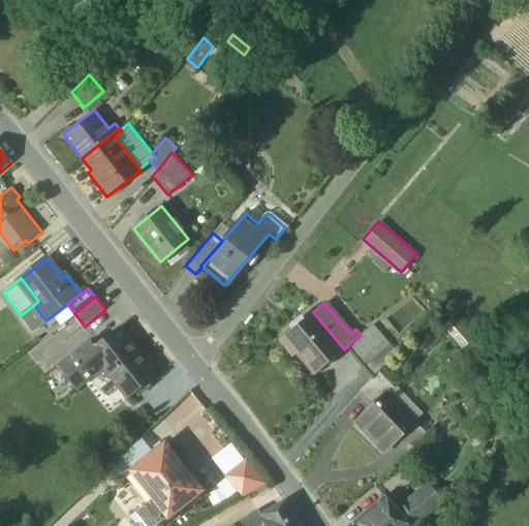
[(61,325),(74,313),(67,304),(53,315),(61,325)]
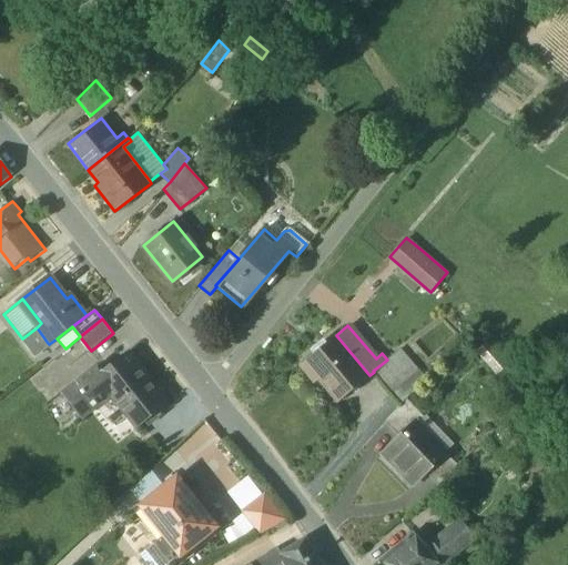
[(34,354),(48,343),(37,328),(22,339),(34,354)]
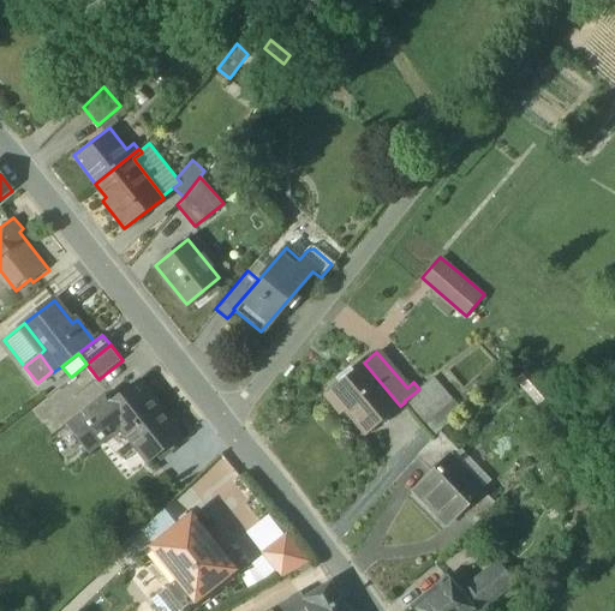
[(368,433),(400,406),(364,363),(327,393),(342,411),(346,407),(368,433)]
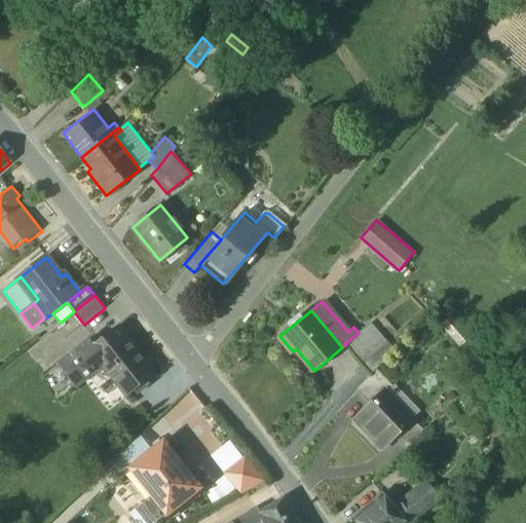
[(441,323),(460,346),(471,337),(451,314),(441,323)]
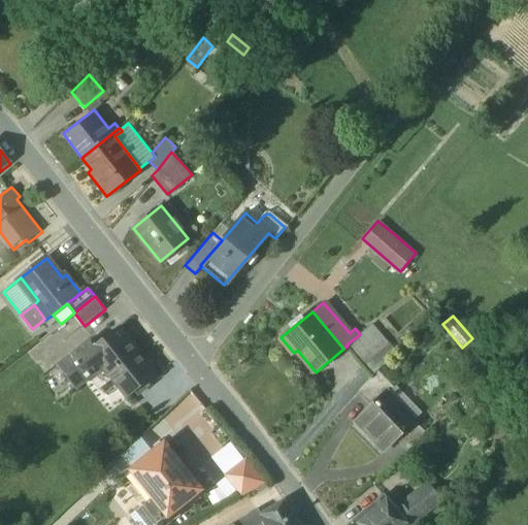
[(367,327),(390,356),(395,350),(372,323),(367,327)]
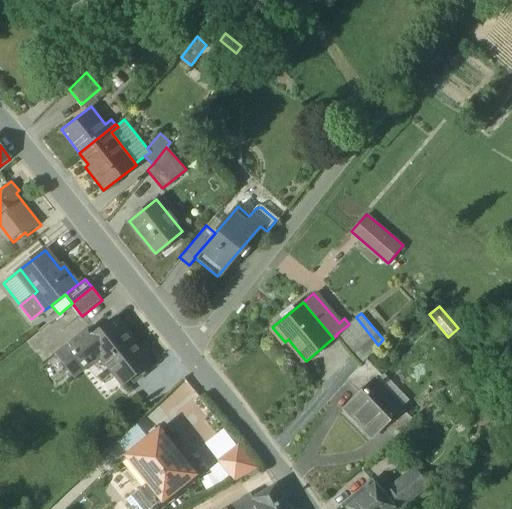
[(97,353),(124,388),(151,367),(134,345),(137,343),(117,317),(88,340),(84,334),(57,355),(74,377),(86,368),(83,363),(97,353)]
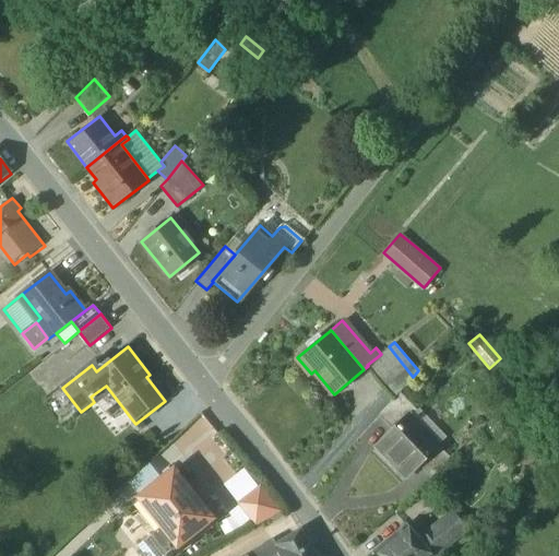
[(368,366),(394,398),(399,392),(413,377),(389,346),(381,354),(367,365),(368,366)]
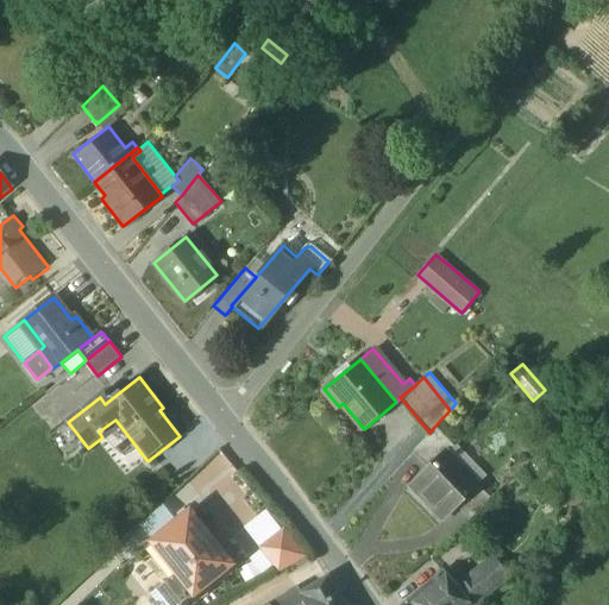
[(453,447),(434,427),(429,433),(413,449),(429,467),(445,452),(446,453),(453,447)]
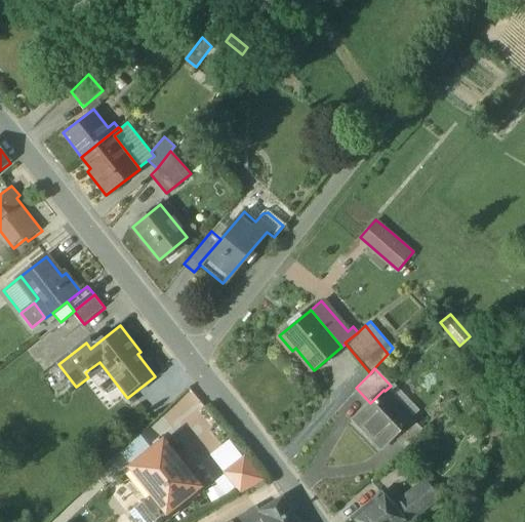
[(394,383),(391,386),(385,391),(397,404),(393,407),(406,422),(412,416),(419,409),(394,383)]
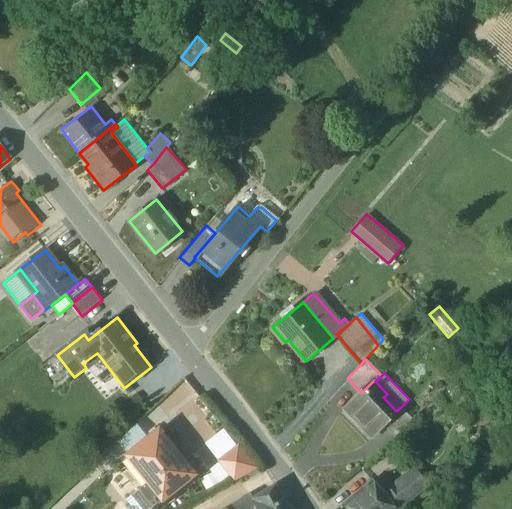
[(345,407),(371,435),(383,424),(396,411),(383,397),(387,394),(375,381),(374,380),(361,393),(345,407)]
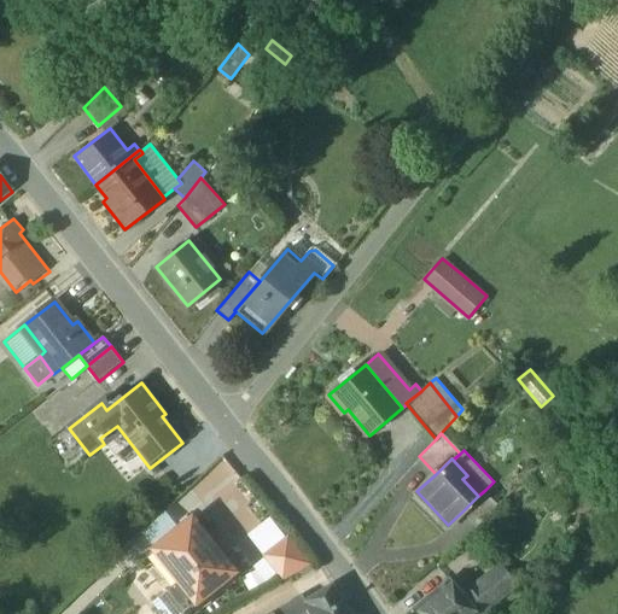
[(462,512),(476,526),(499,504),(485,490),(478,496),(462,512)]
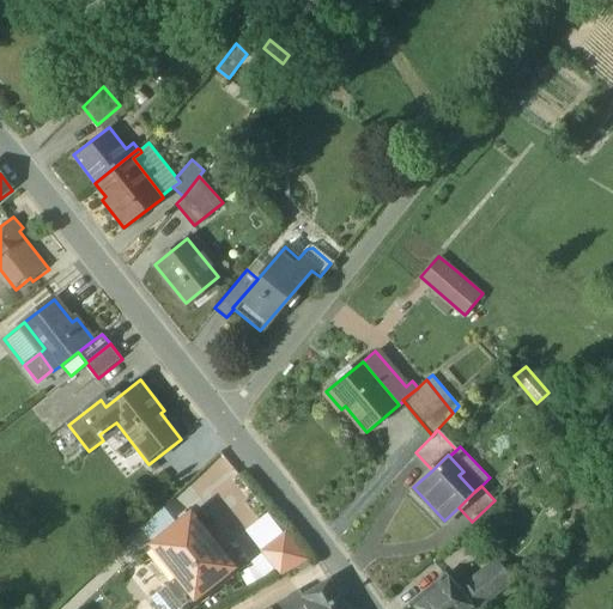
[(153,543),(178,524),(163,505),(140,527),(153,543)]
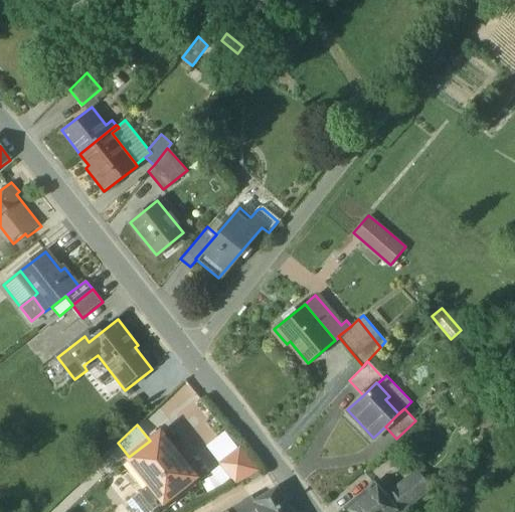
[(140,491),(141,492),(154,508),(154,509),(196,476),(161,432),(150,441),(129,457),(150,483),(140,491)]
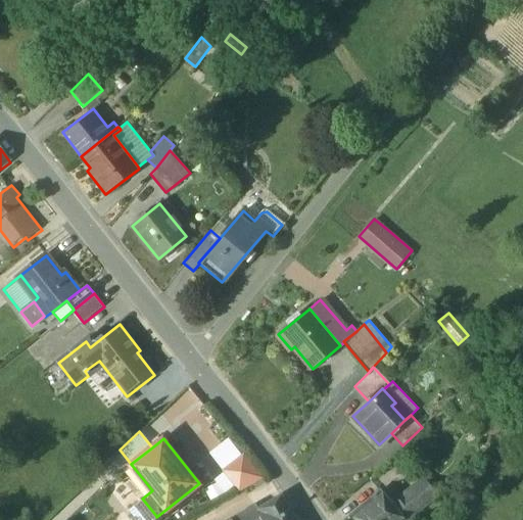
[(235,484),(239,489),(263,476),(243,452),(222,468),(235,484)]
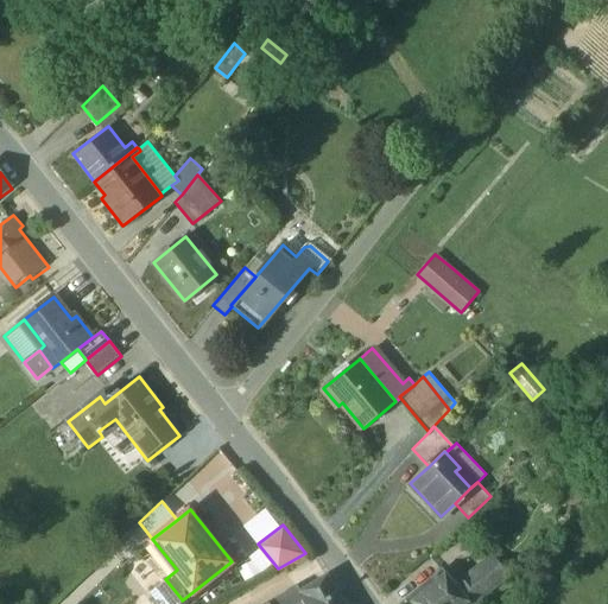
[(273,563),(258,544),(246,553),(261,571),(273,563)]
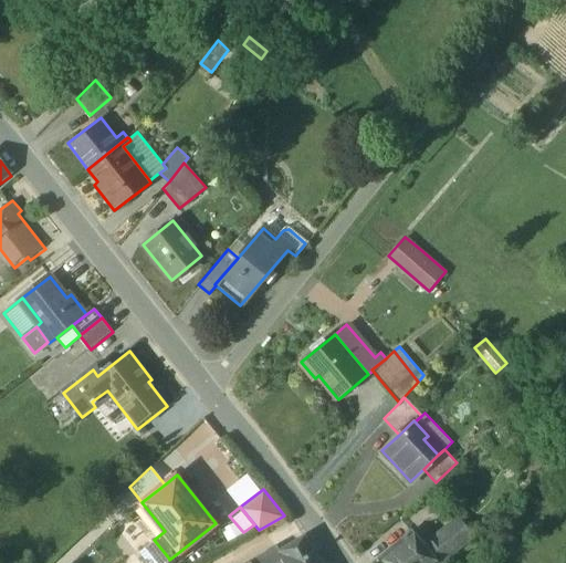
[(422,548),(435,562),(472,534),(460,519),(422,548)]
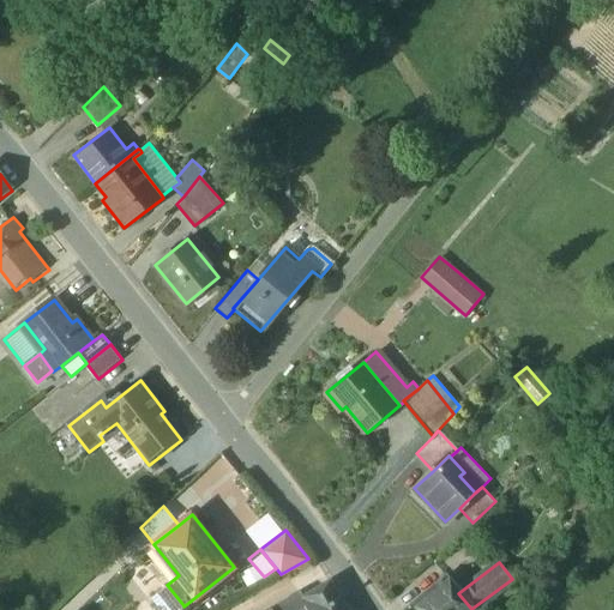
[(414,602),(420,609),(471,609),(458,593),(444,577),(414,602)]
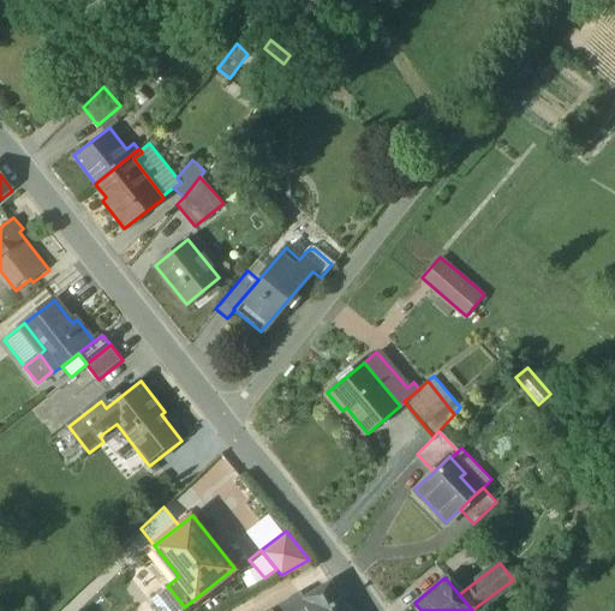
[(348,610),(332,581),(304,597),(300,593),(274,609),(274,610),(348,610)]
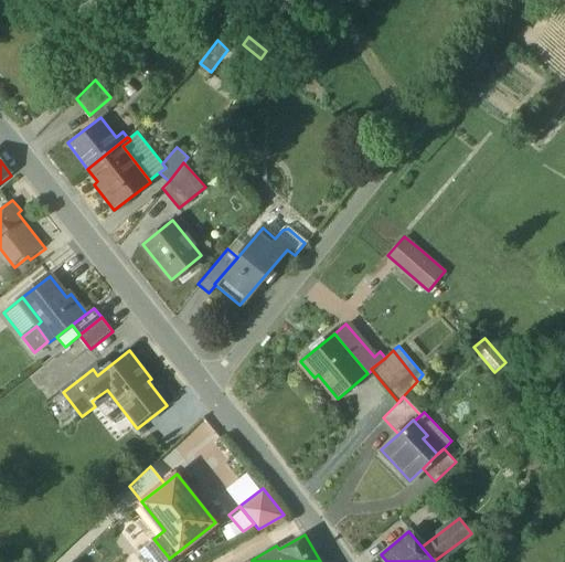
[(167,561),(166,560),(169,558),(155,540),(140,551),(146,557),(145,558),(148,561),(167,561)]
